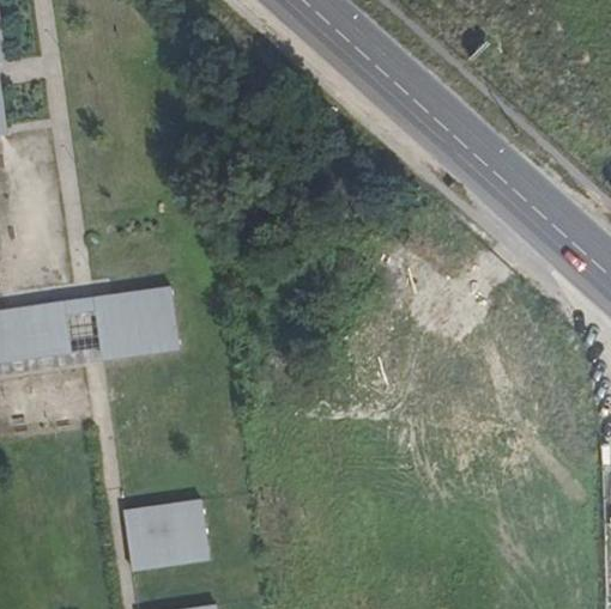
[(113,306),(95,308),(101,357),(180,346),(171,285),(110,294),(113,306)]
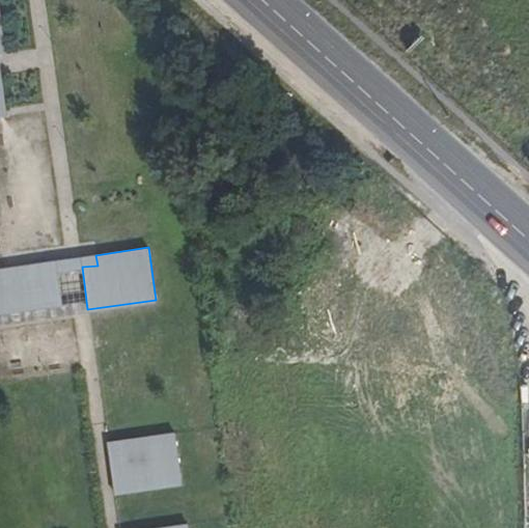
[(4,268),(0,268),(0,311),(61,303),(57,271),(5,278),(4,268)]
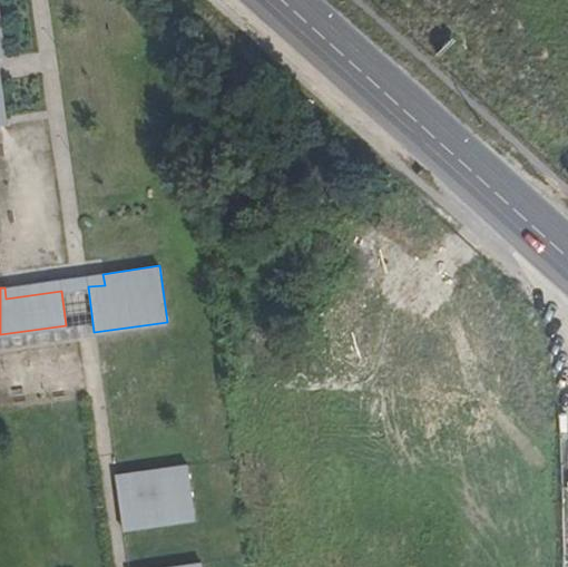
[(169,473),(115,481),(120,517),(133,515),(135,527),(176,521),(174,509),(193,507),(187,465),(168,467),(169,473)]
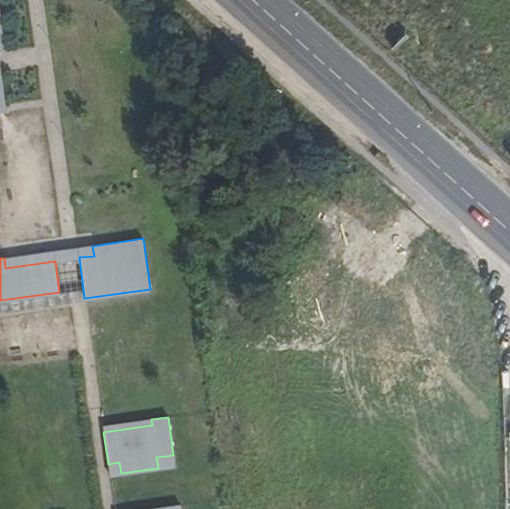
[(102,426),(103,432),(152,425),(151,419),(102,426)]
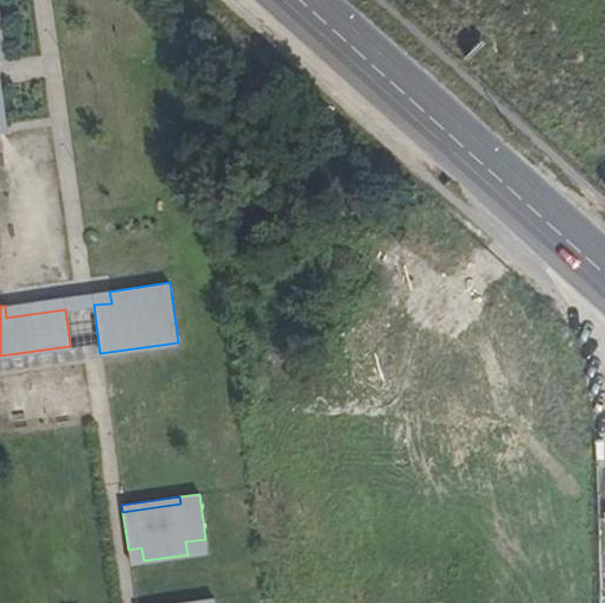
[(185,541),(188,555),(208,551),(205,539),(185,541)]
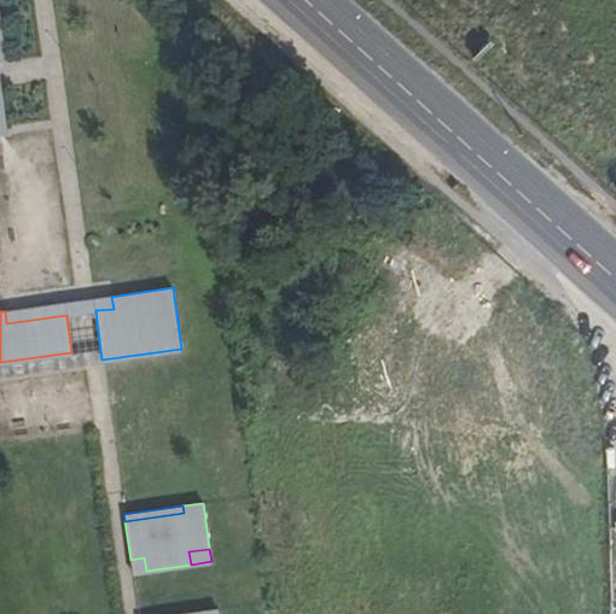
[(144,557),(131,560),(132,572),(146,571),(144,557)]
